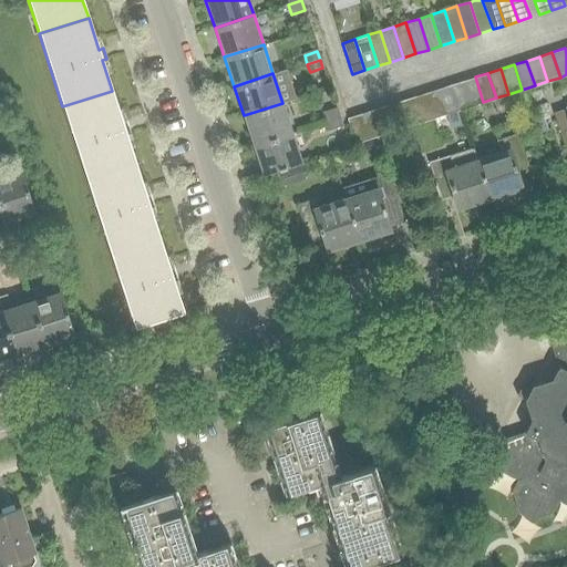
[(483,102),(475,76),(462,81),(471,106),(483,102)]
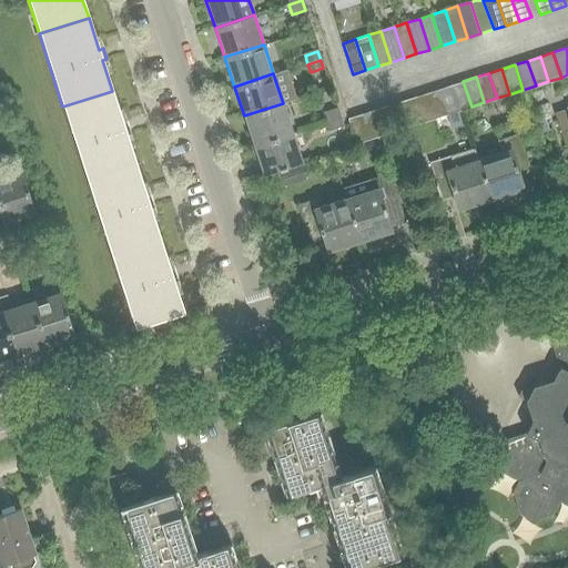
[(472,107),(463,81),(450,85),(458,111),(472,107)]
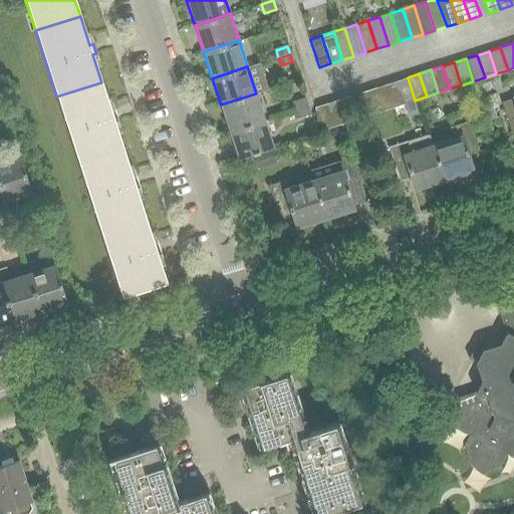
[(415,100),(408,77),(396,81),(403,103),(415,100)]
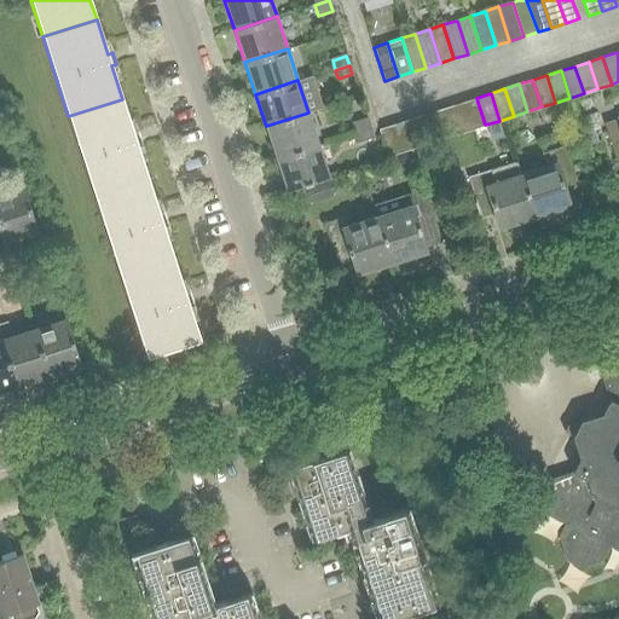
[(485,125),(476,98),(463,102),(472,129),(485,125)]
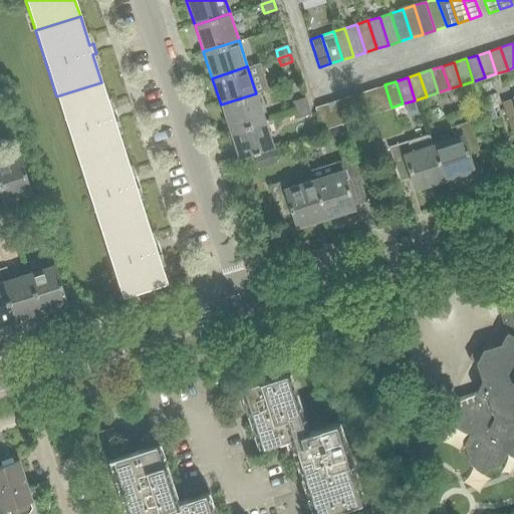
[(110,110),(101,82),(56,96),(78,163),(122,149),(113,120),(117,118),(114,109),(110,110)]
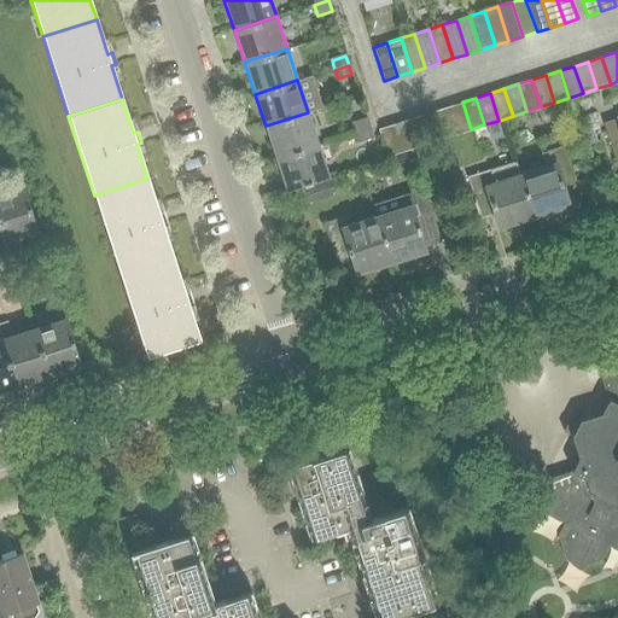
[(471,129),(462,101),(448,106),(456,134),(471,129)]
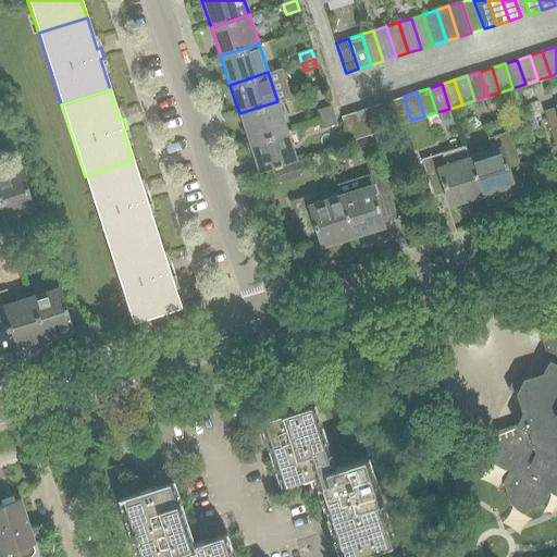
[(411,121),(404,96),(391,100),(399,125),(411,121)]
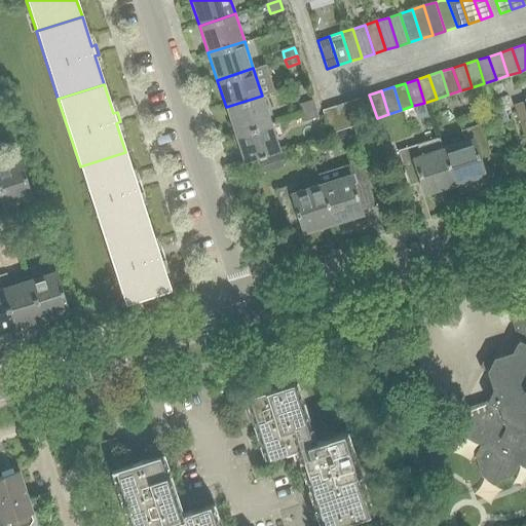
[(377,118),(369,95),(358,99),(365,121),(377,118)]
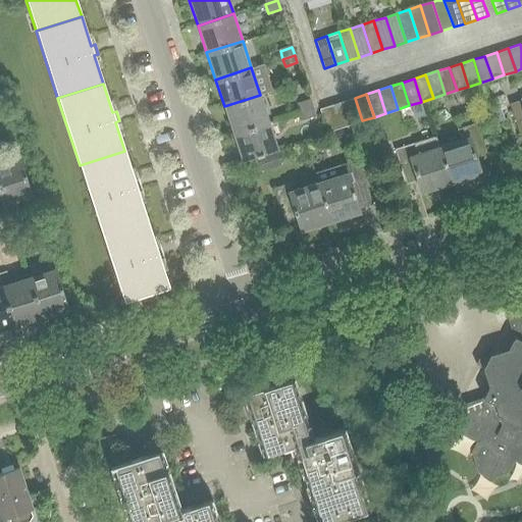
[(224,106),(232,134),(268,121),(260,95),(224,106)]
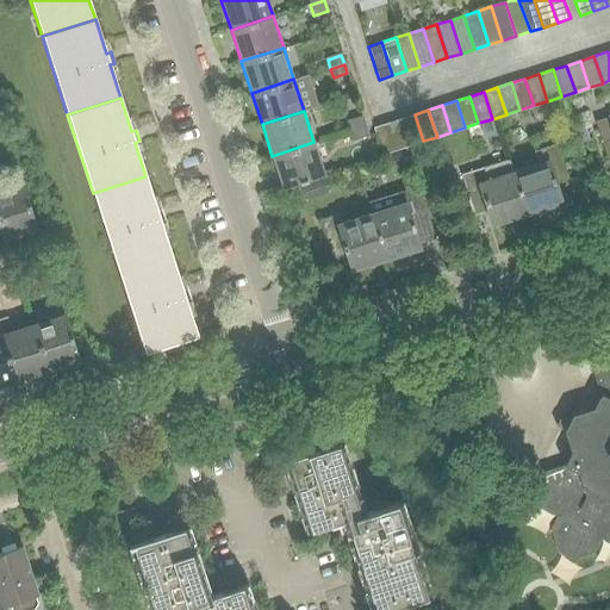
[(609,113),(608,114),(609,117),(593,122),(609,172),(609,170),(609,113)]
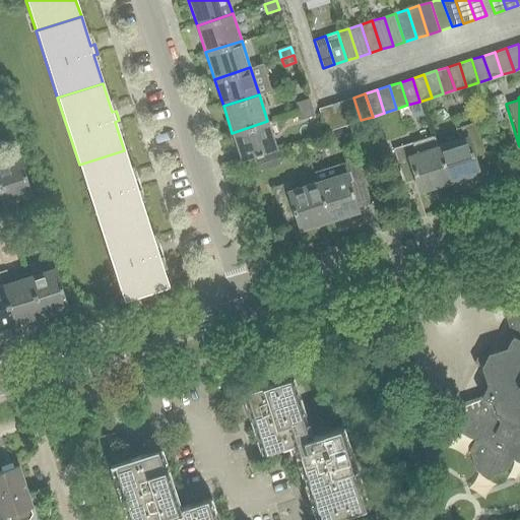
[(361,120),(353,98),(341,101),(349,124),(361,120)]
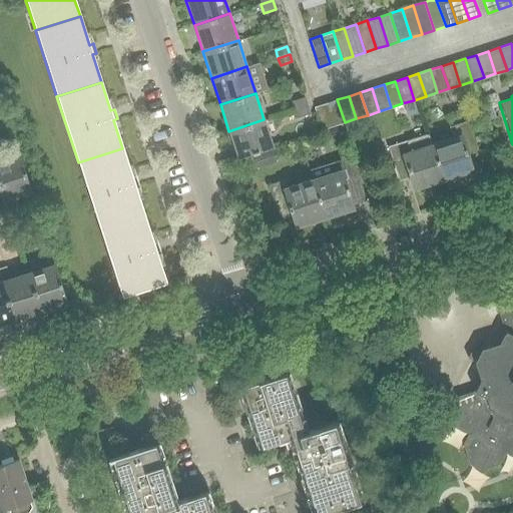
[(307,107),(304,99),(292,103),(295,111),(307,107)]
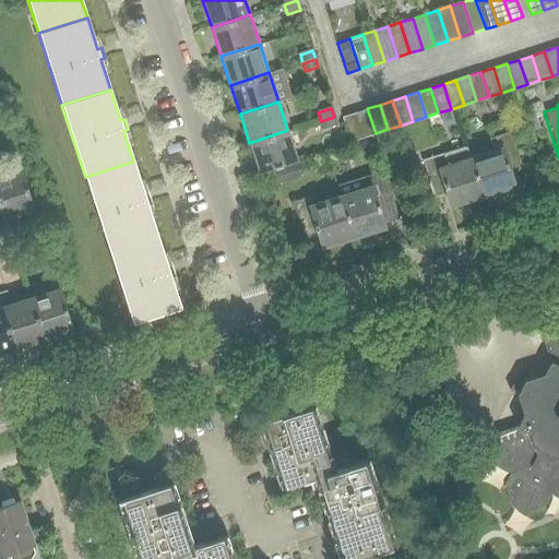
[(376,133),(367,108),(355,113),(363,138),(376,133)]
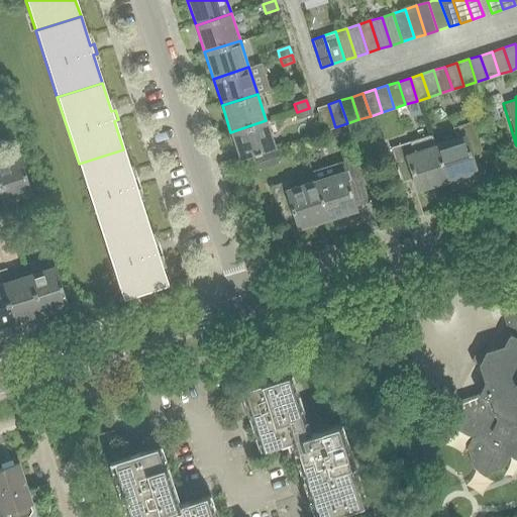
[(335,127),(328,104),(316,108),(323,131),(335,127)]
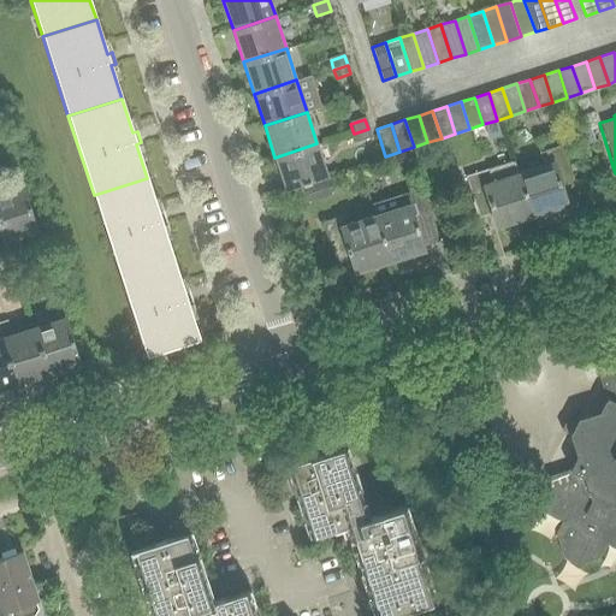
[(590,125),(582,128),(588,146),(596,143),(590,125)]
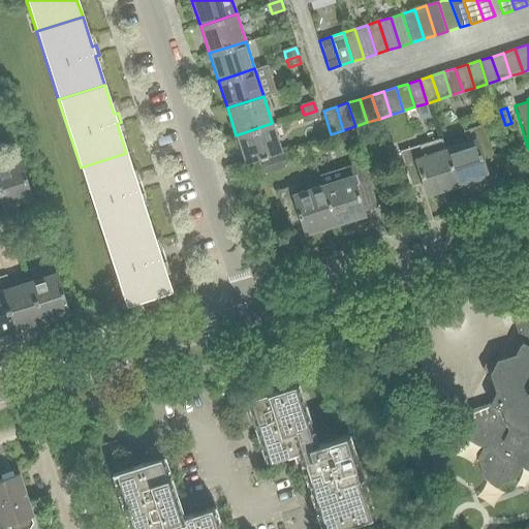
[(316,111),(304,115),(306,123),(318,119),(316,111)]
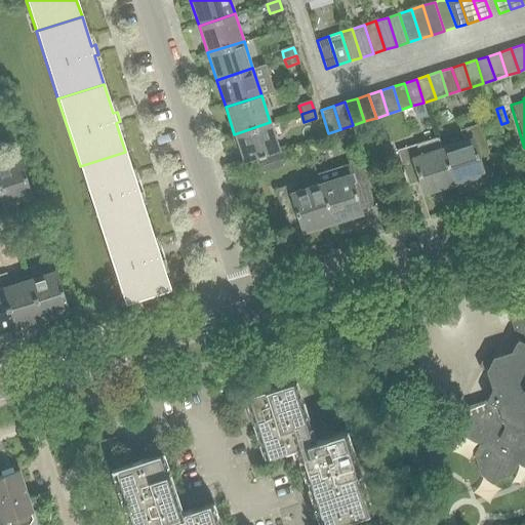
[(234,134),(243,161),(279,149),(270,122),(234,134)]
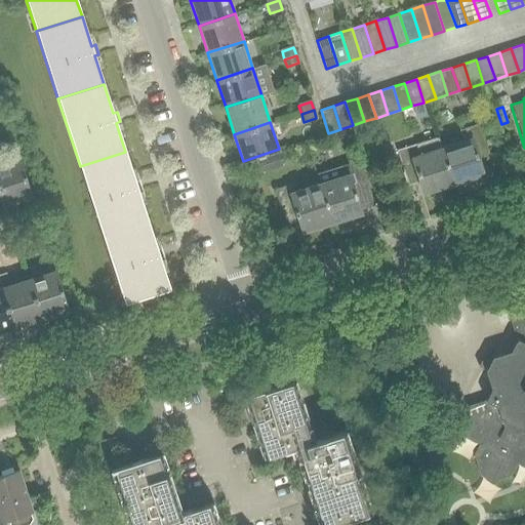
[(453,185),(483,174),(479,161),(490,158),(478,123),(458,129),(462,140),(441,148),(453,185)]
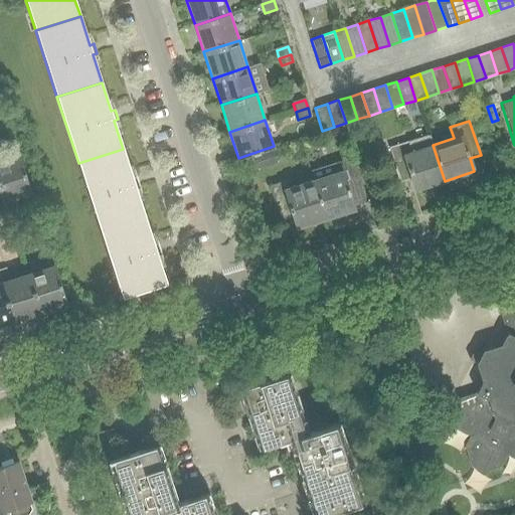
[(416,190),(445,181),(433,145),(411,152),(407,140),(387,147),(399,181),(411,177),(416,190)]
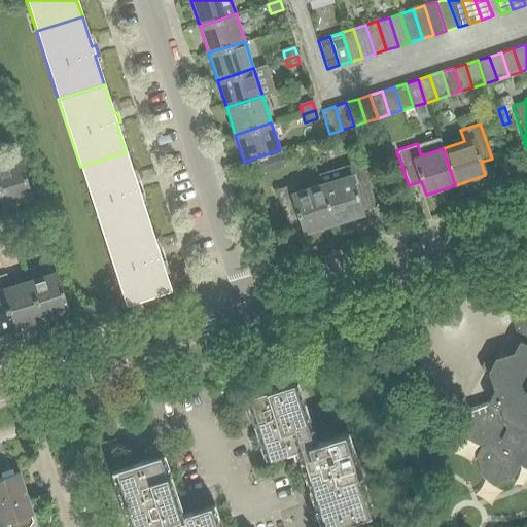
[(11,161),(0,164),(0,184),(6,206),(32,198),(15,146),(7,149),(11,161)]
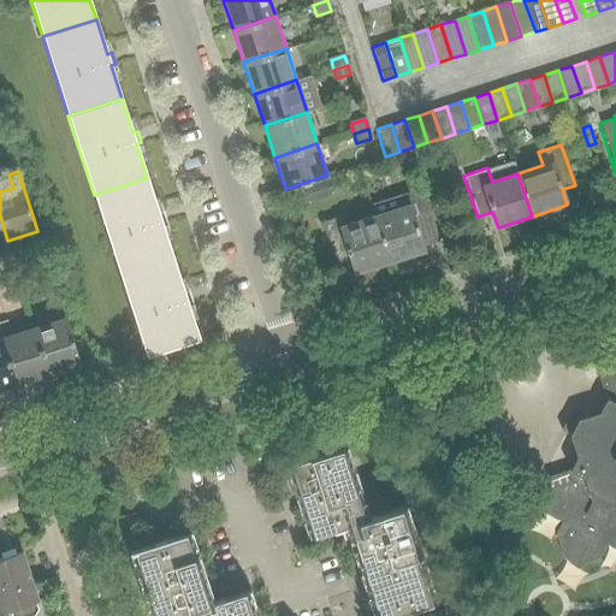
[(147,178),(94,195),(119,274),(173,258),(163,224),(167,223),(164,212),(159,213),(147,178)]
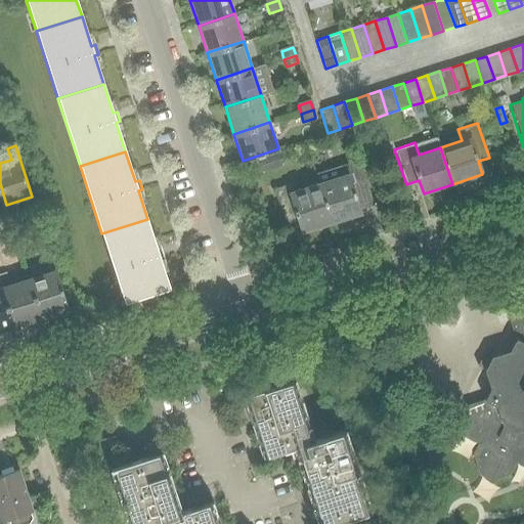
[(278,154),(258,161),(262,173),(282,166),(278,154)]
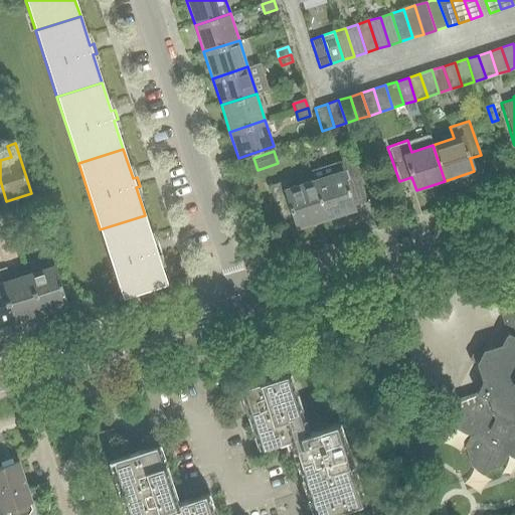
[(325,219),(355,209),(351,198),(363,194),(352,159),(334,165),(337,172),(313,180),(325,219)]
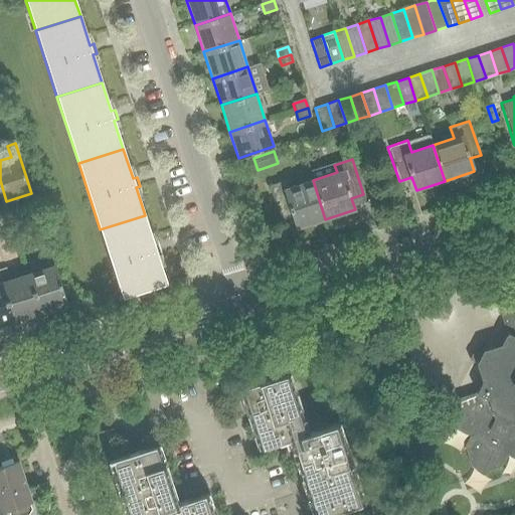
[(296,228),(325,219),(313,180),(290,187),(288,180),(270,186),(281,221),(293,217),(296,228)]
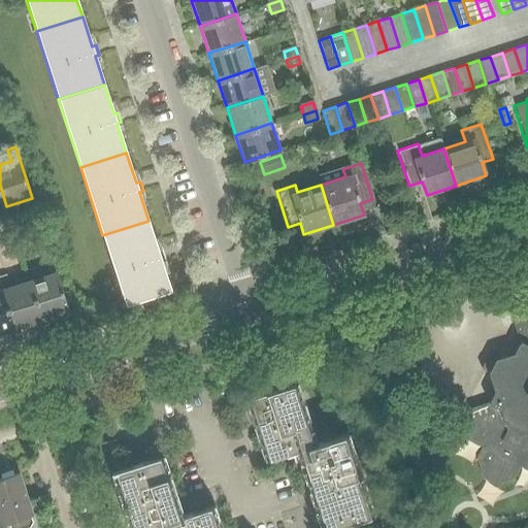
[(158,251),(149,221),(102,235),(124,305),(171,291),(161,260),(165,259),(162,250),(158,251)]
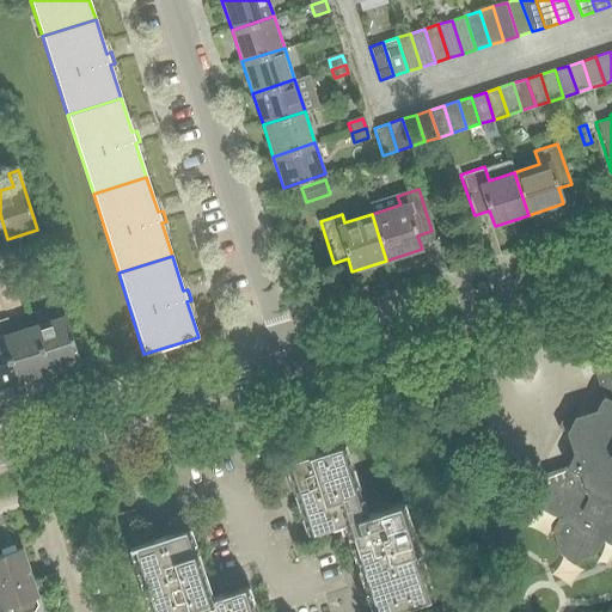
[(54,319),(32,326),(48,372),(80,362),(61,303),(50,306),(54,319)]
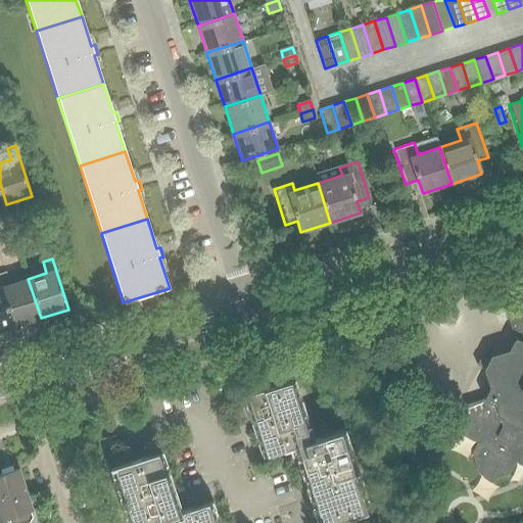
[(0,285),(13,327),(41,318),(28,279),(9,284),(6,273),(0,275),(0,285)]
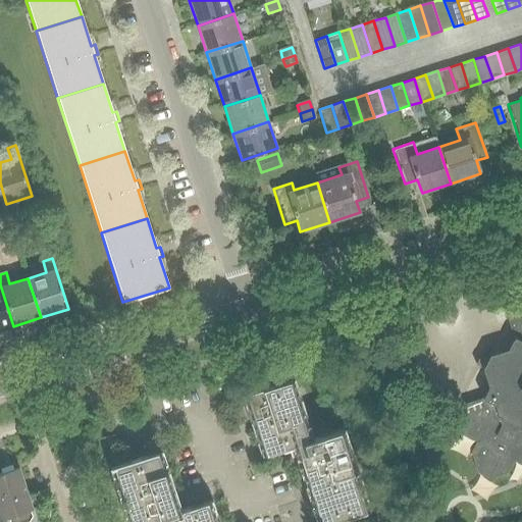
[(0,330),(13,326),(0,284),(0,330)]
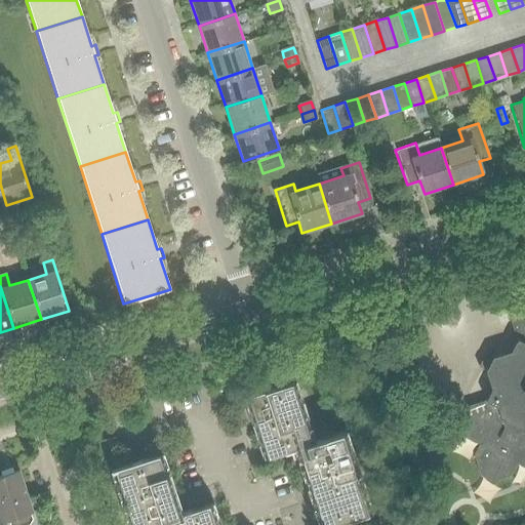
[(494,358),(487,371),(493,390),(487,401),(470,406),(462,419),(469,439),(480,444),(474,456),(480,475),(494,482),(513,476),(519,465),(524,467),(524,308),(520,311),(512,323),(518,341),(512,353),(494,358)]
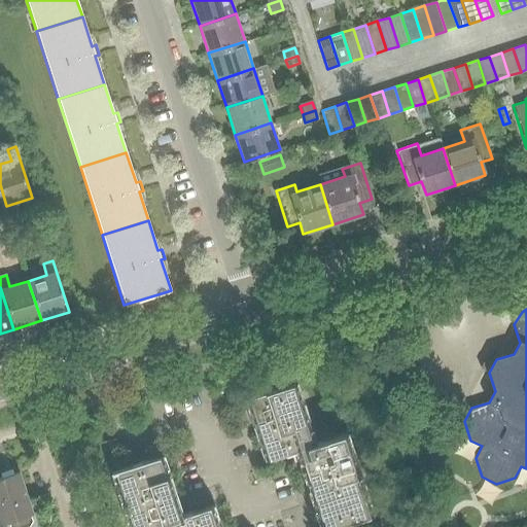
[(337,526),(379,514),(353,431),(317,443),(299,383),(246,399),(266,462),(297,452),(320,526),(337,526)]
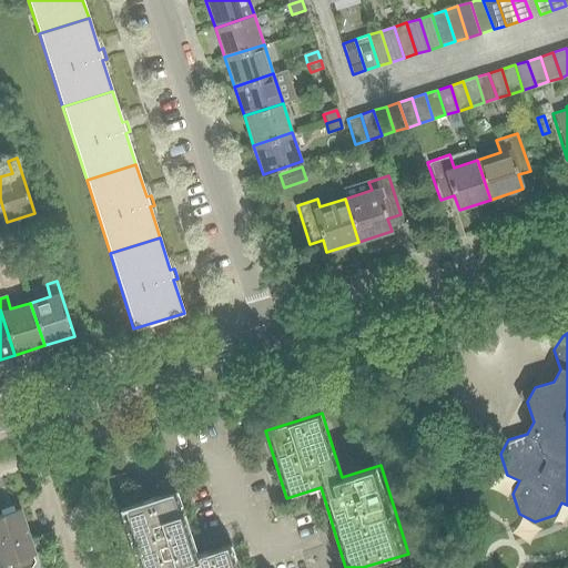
[(237,567),(231,546),(196,556),(175,490),(120,508),(139,567),(164,567),(175,565),(175,567),(237,567)]
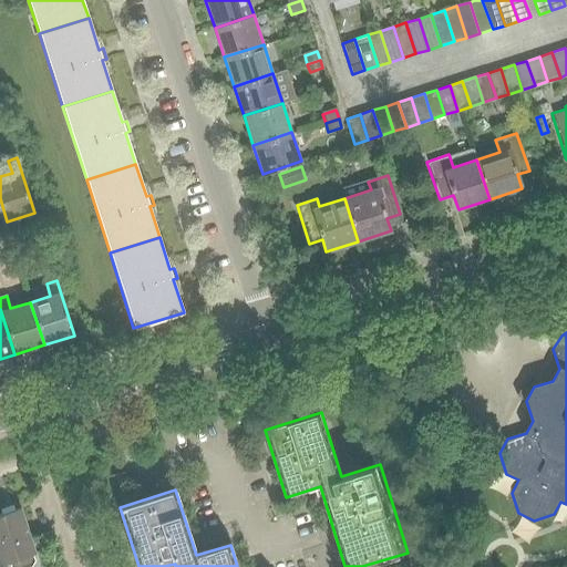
[(33,555),(35,555),(20,508),(0,514),(0,565),(0,566),(10,563),(11,566),(31,566),(34,560),(33,555)]
